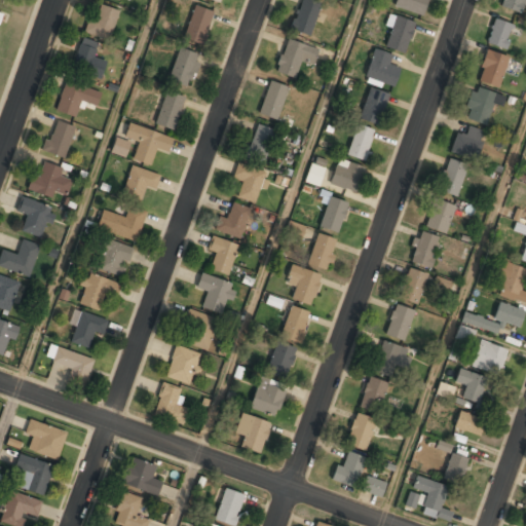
[(321,5),(305,0),(299,0),(290,30),(309,36),(321,5)]
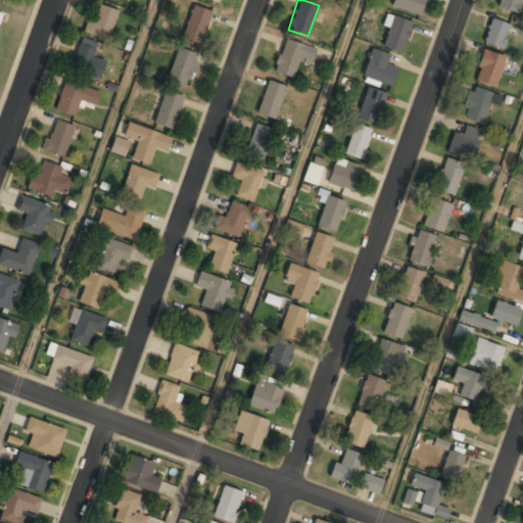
[(423,0),(392,0),(391,8),(420,14),(423,0)]
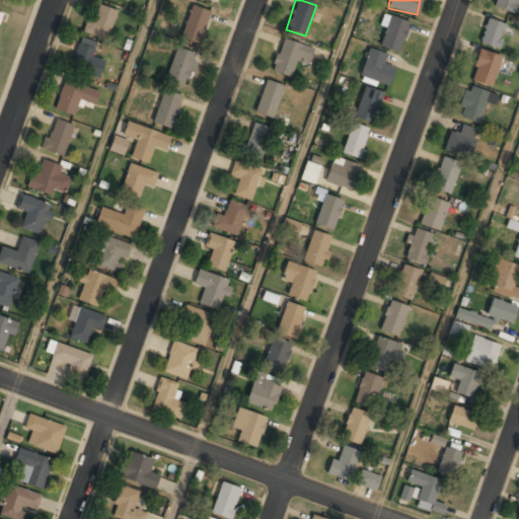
[(495,0),(493,7),(513,14),(517,0),(495,0)]
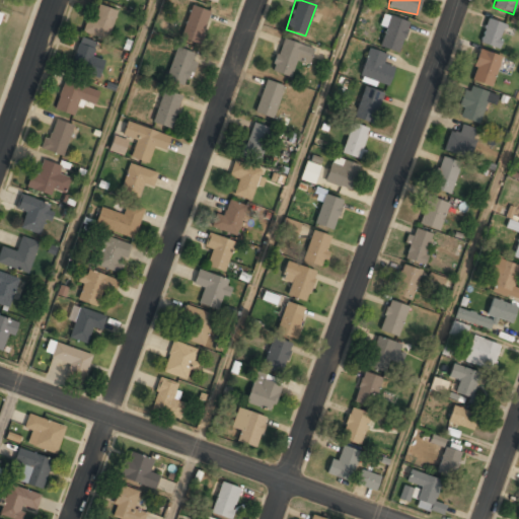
[(118,10),(99,4),(93,19),(87,17),(82,31),(106,41),(118,10)]
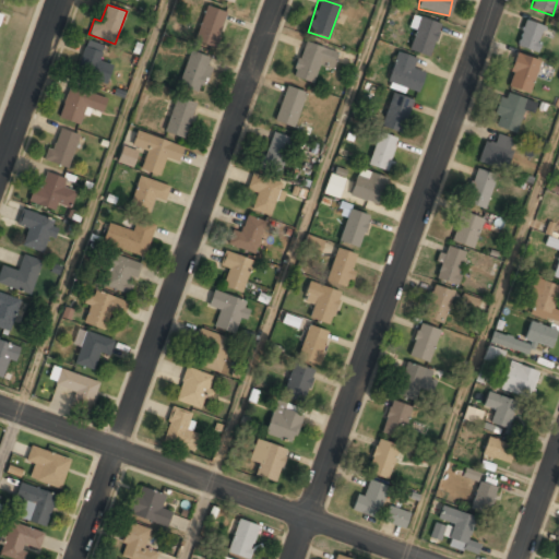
[(214,47),(226,12),(205,6),(194,40),(214,47)]
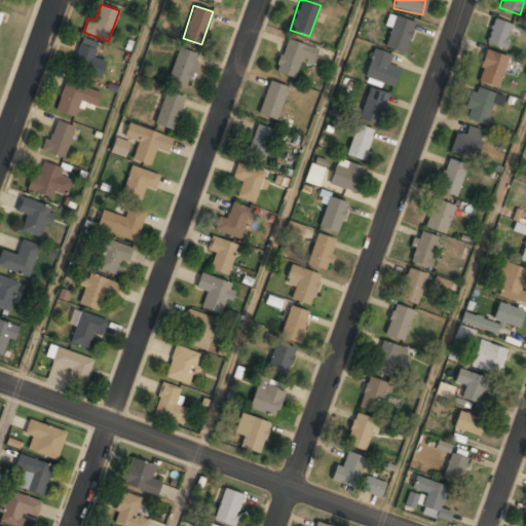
[(413,22),(389,14),(385,26),(390,28),(384,47),(404,52),(413,22)]
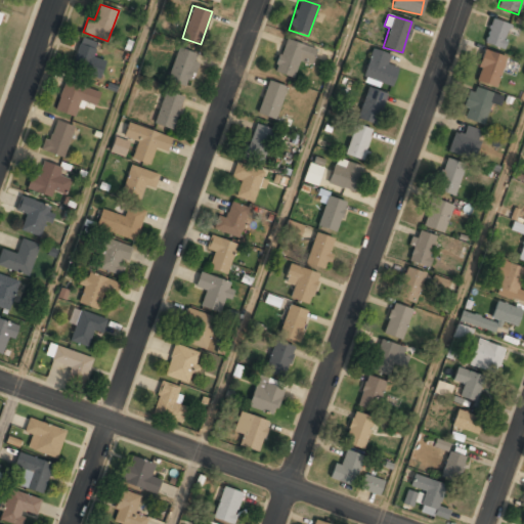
[(512,27),(493,18),(483,42),(500,50),(512,27)]
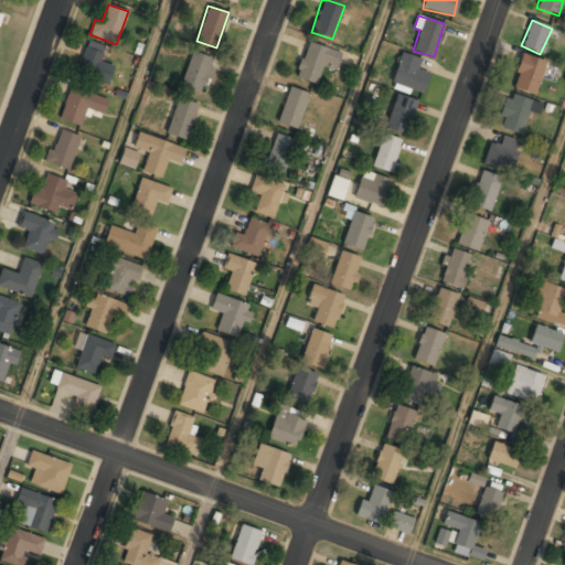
[(105,48),(86,41),(76,76),(107,85),(113,66),(100,62),(105,48)]
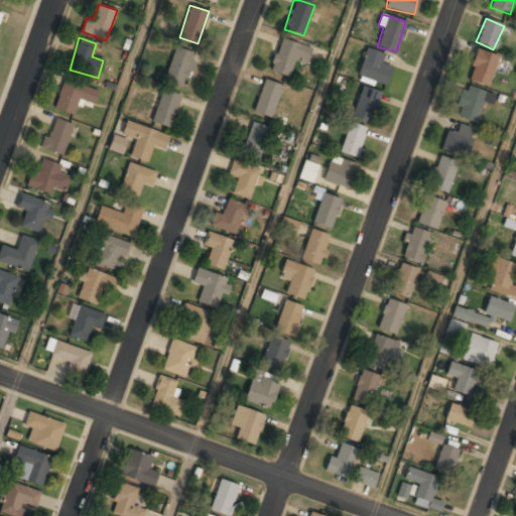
[(269,70),(288,77),(295,58),(306,62),(311,48),(281,37),(269,70)]
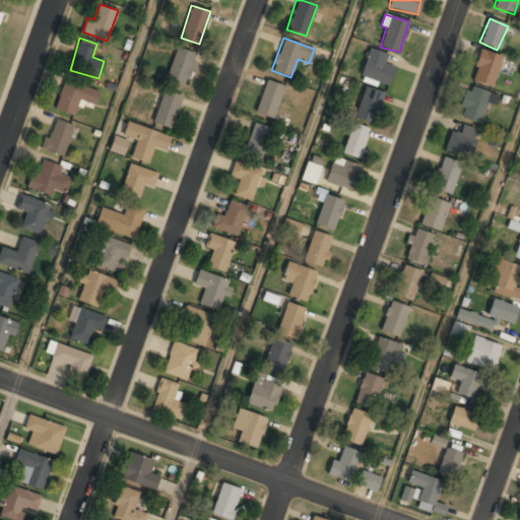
[(197,53),(177,46),(166,78),(186,85),(197,53)]
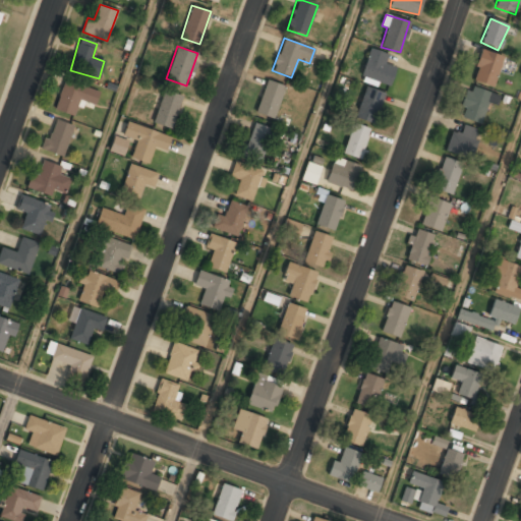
[(388,54),(369,48),(360,77),(390,87),(396,67),(385,64),(388,54)]
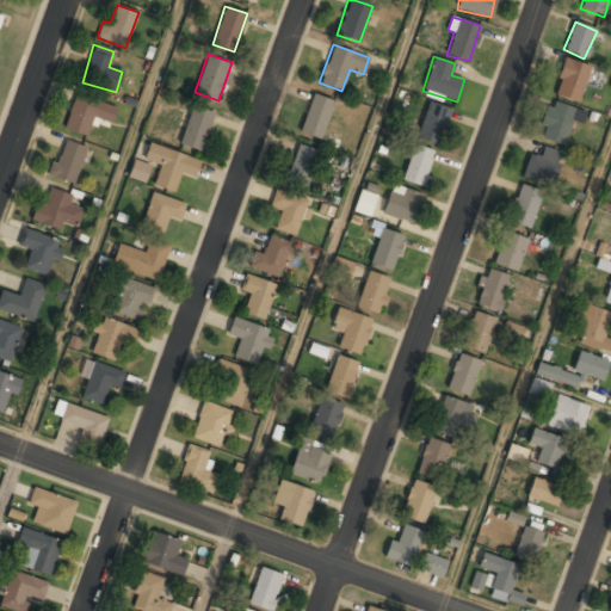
[(576,104),(592,68),(566,57),(551,93),(576,104)]
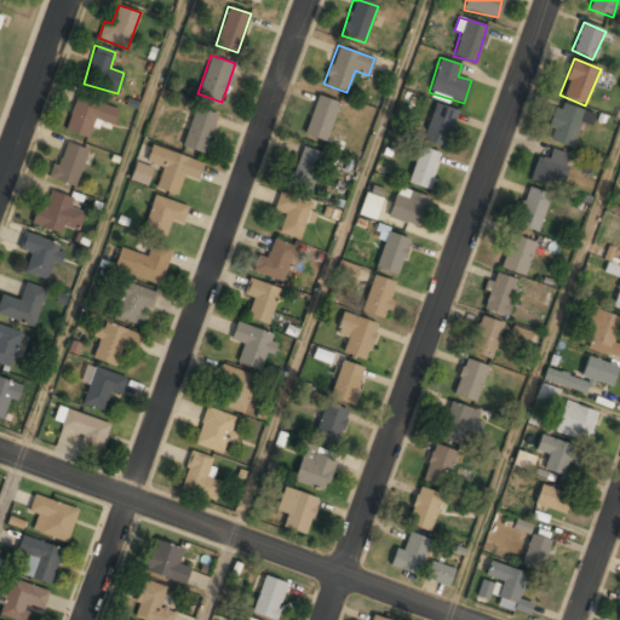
[(119,109),(79,92),(63,130),(89,139),(97,119),(112,125),(119,109)]
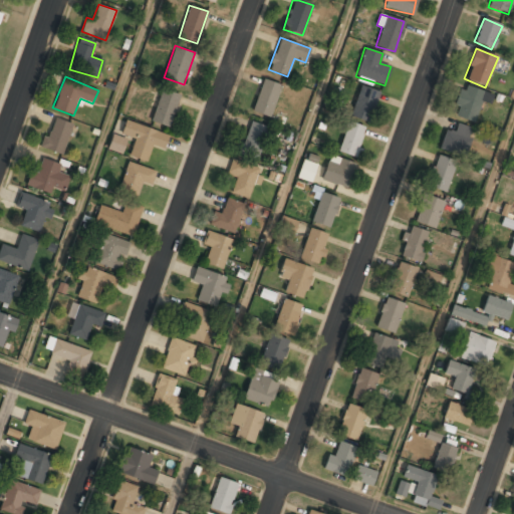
[(252,110),(269,117),(281,84),(263,78),(252,110)]
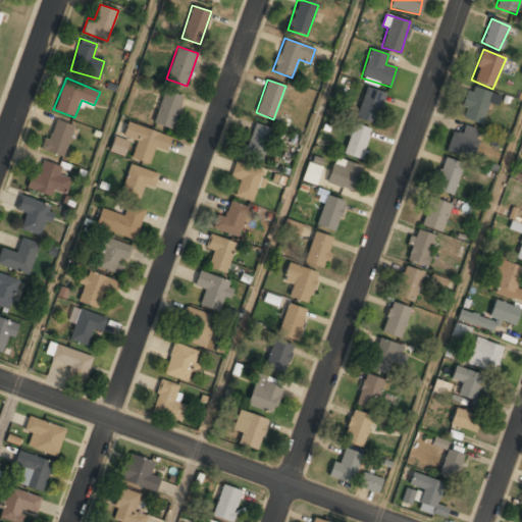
[(459,116),(481,123),(491,93),(469,86),(459,116)]
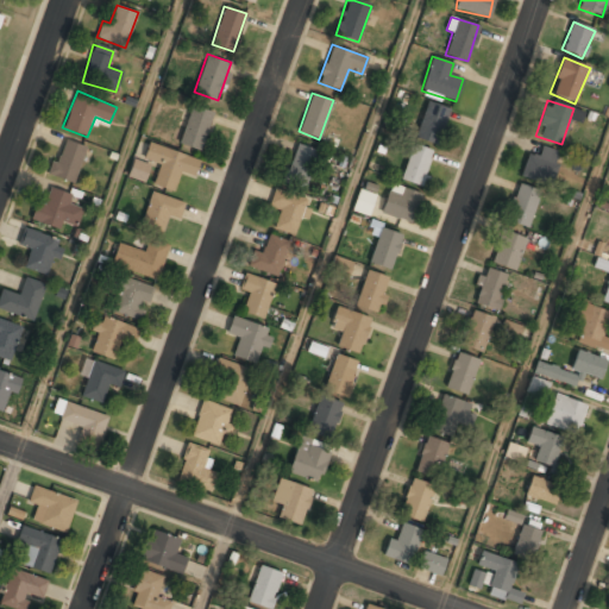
[(451,110),(428,101),(414,136),(437,145),(451,110)]
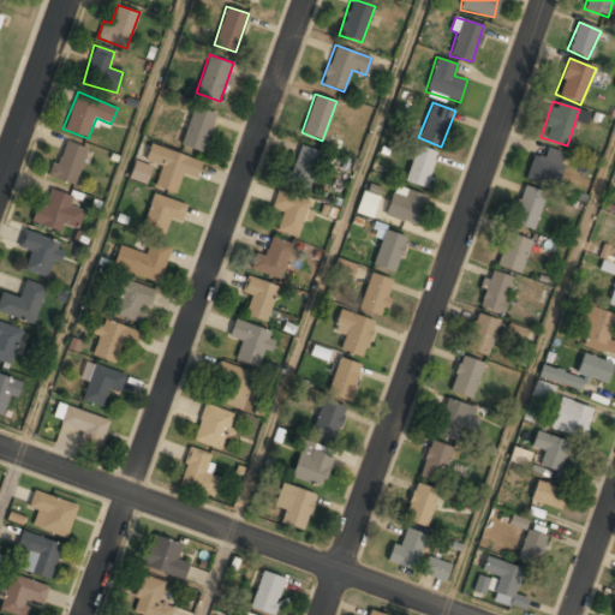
[(215,113),(195,106),(180,147),(201,154),(215,113)]
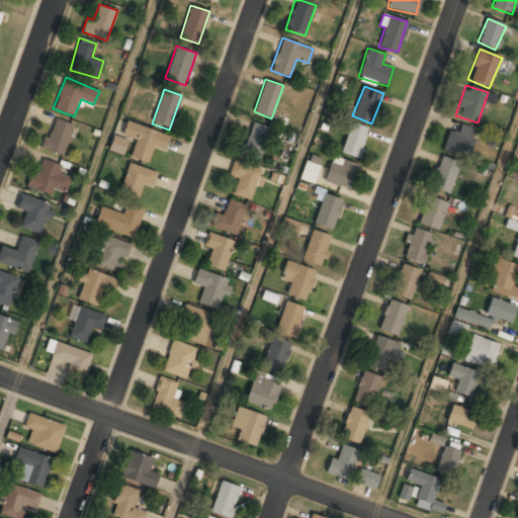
[(74,125),(53,118),(42,150),(63,157),(74,125)]
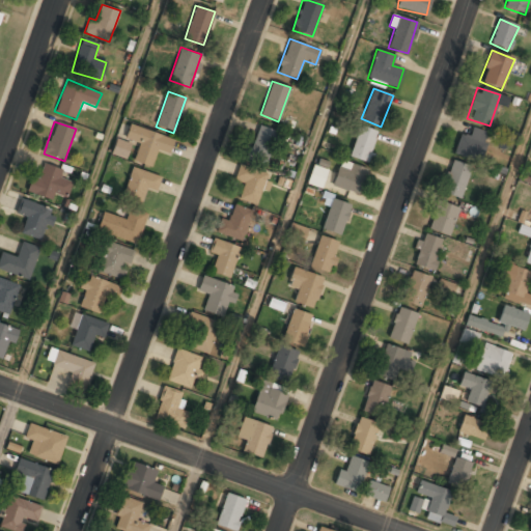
[(173,139),(130,124),(124,139),(139,144),(134,162),(151,167),(157,151),(169,155),(173,139)]
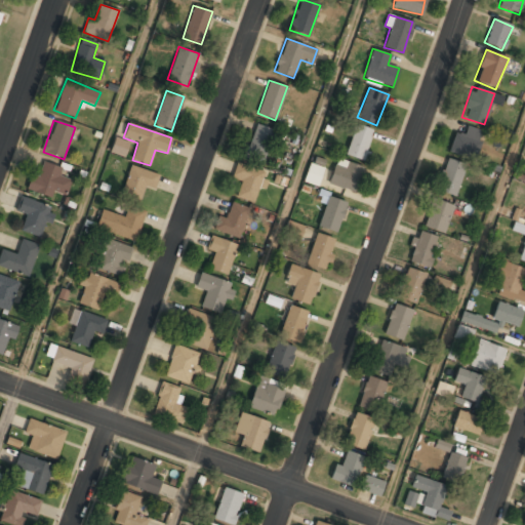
[(244,158),(263,164),(274,130),(255,124),(244,158)]
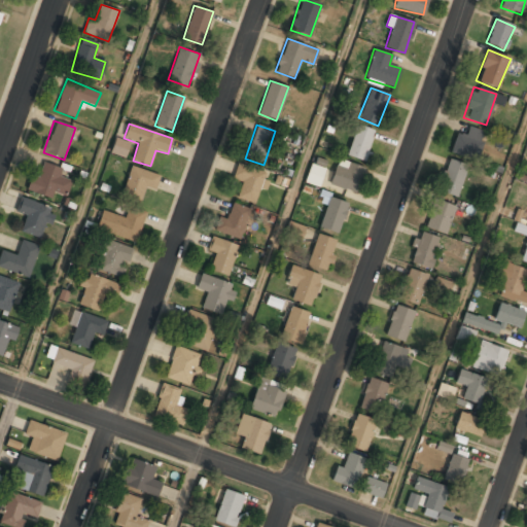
[(364,161),(374,131),(356,125),(346,155),(364,161)]
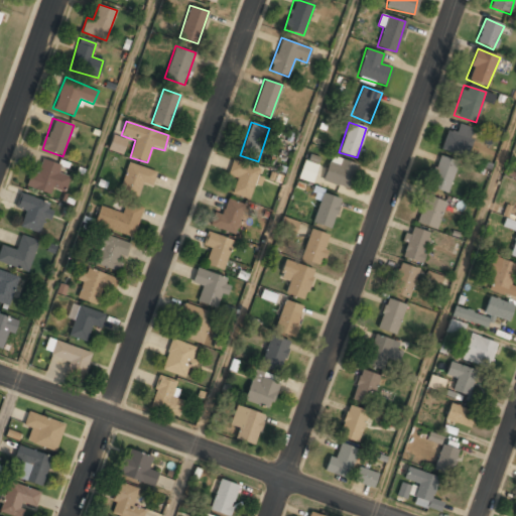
[(456,132),(447,129),(440,148),(466,157),(476,130),(460,124),(456,132)]
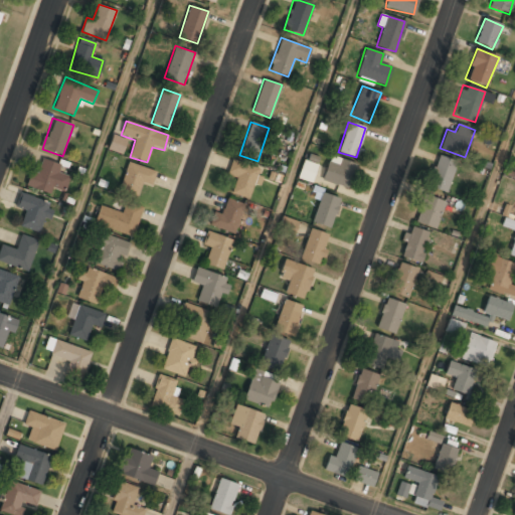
[(123,154),(128,140),(113,135),(109,150),(123,154)]
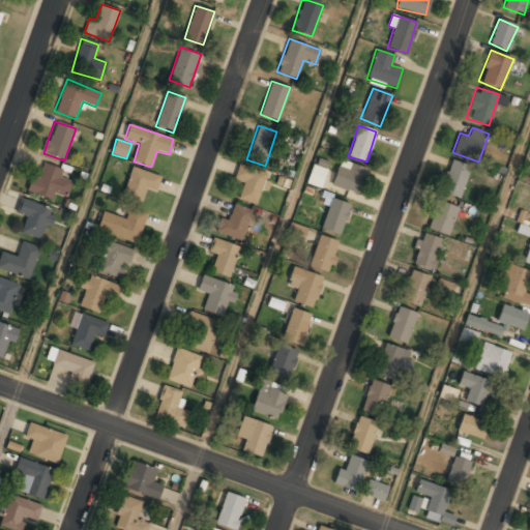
[(366,169),(341,158),(330,184),(357,194),(366,169)]
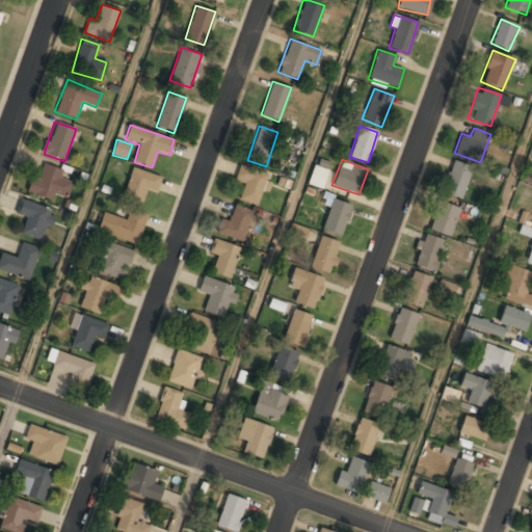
[(442,192),(461,198),(472,167),(452,161),(442,192)]
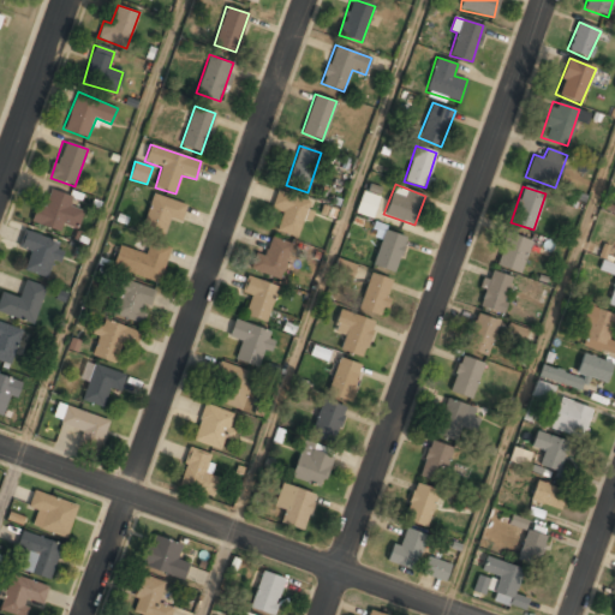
[(39,203),(31,220),(70,237),(81,210),(70,206),(73,198),(52,189),(45,206),(39,203)]
